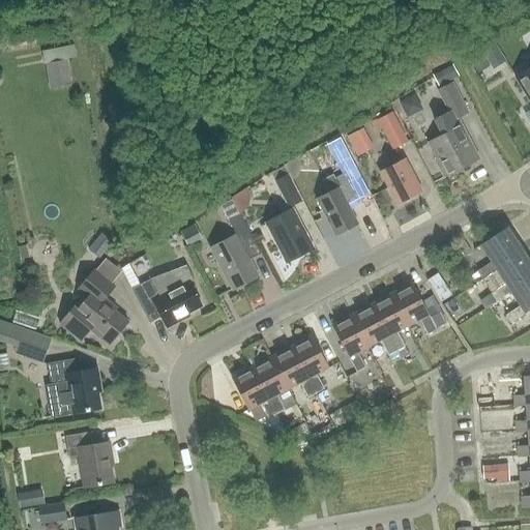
[(506,61),(493,39),(478,49),(493,70),(506,61)]
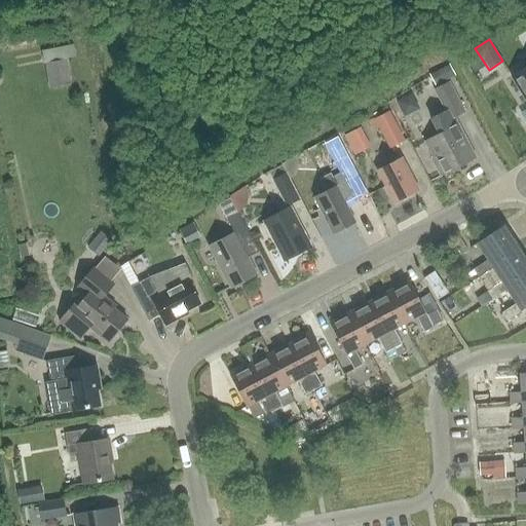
[(525,101),(525,58),(524,60),(525,63),(525,68),(512,77),(525,101)]
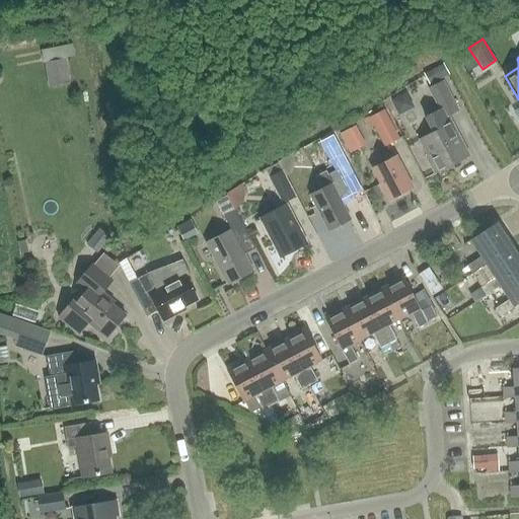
[(66,60),(46,63),(49,87),(70,84),(66,60)]
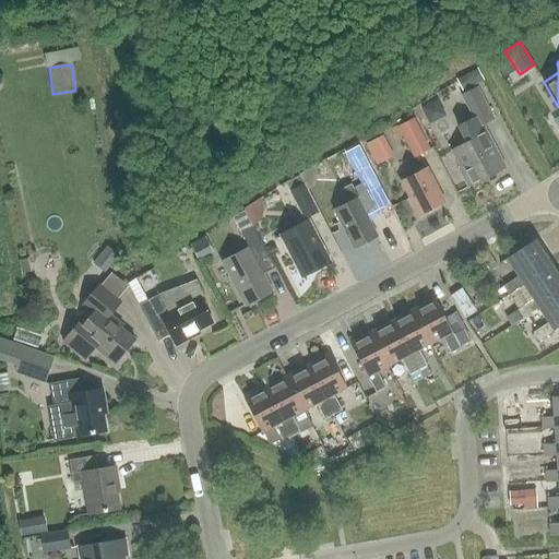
[(464,92),(485,81),(479,70),(459,81),(464,92)]
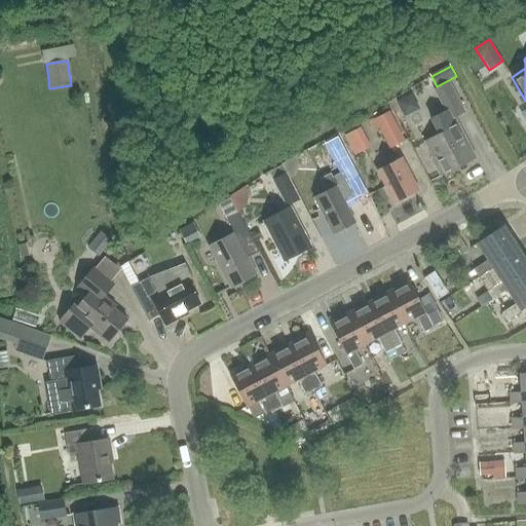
[(431,119),(440,134),(424,142),(433,158),(430,159),(440,177),(476,158),(454,117),(464,112),(449,82),(435,90),(446,112),(431,119)]
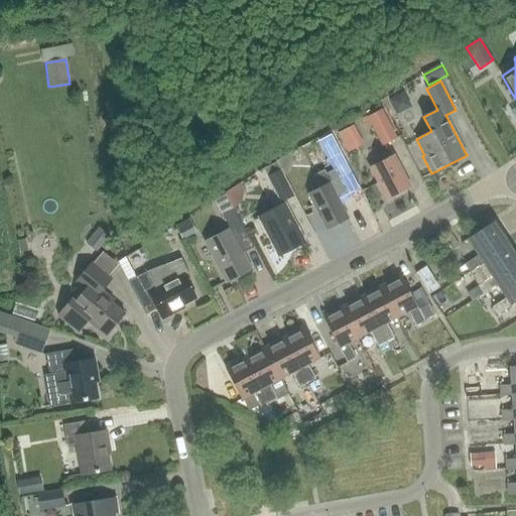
[(397,138),(382,109),(367,117),(383,146),(397,138)]
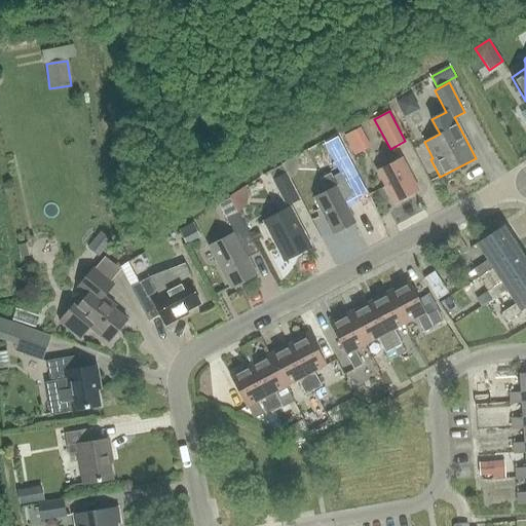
[(359,153),(376,144),(366,123),(348,132),(359,153)]
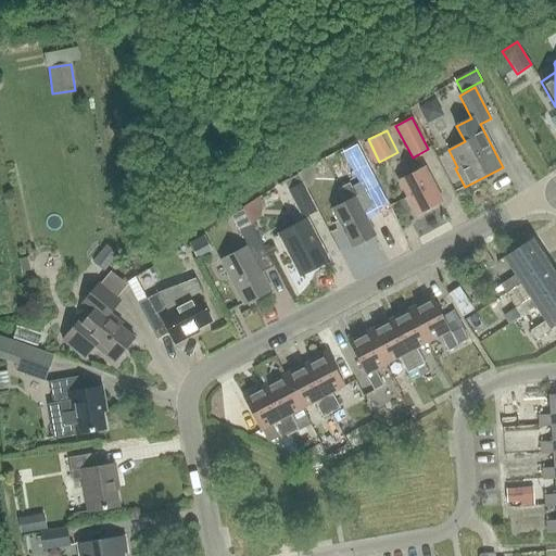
[(417,215),(442,202),(425,169),(401,181),(417,215)]
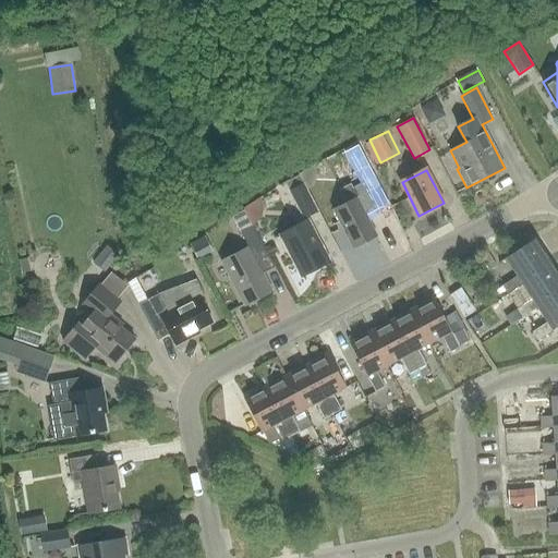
[(300,177),(286,184),(289,191),(304,183),(300,177)]
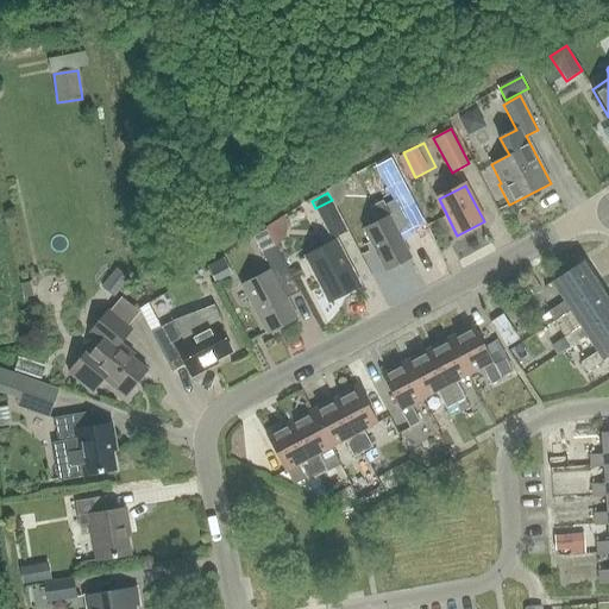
[(424,223),(408,193),(383,206),(381,200),(368,207),(376,223),(363,228),(385,271),(412,258),(399,236),(424,223)]
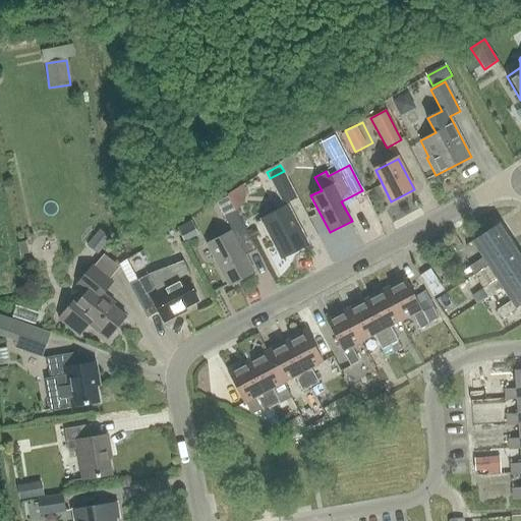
[(282,172),(272,178),(286,205),(296,199),(282,172)]
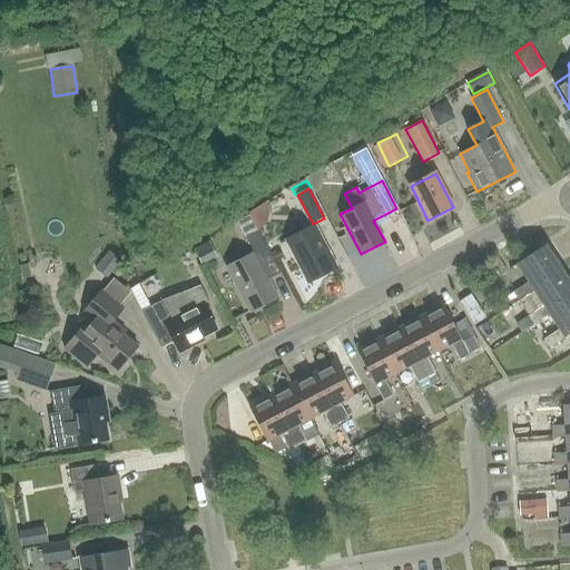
[(249,313),(277,298),(263,268),(275,262),(252,218),(243,223),(249,235),(245,237),(254,253),(226,267),(249,313)]
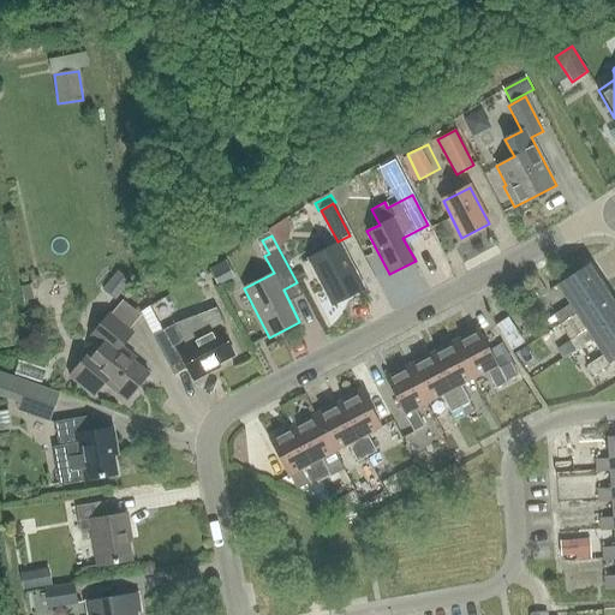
[(332,305),(363,288),(340,243),(308,260),(332,305)]
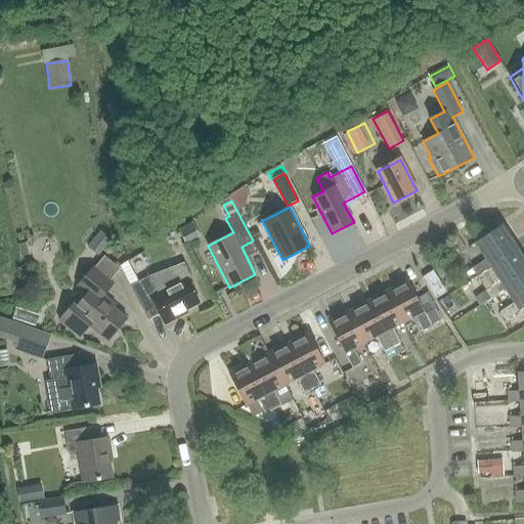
[(490,266),(516,249),(501,226),(475,244),(486,260),(466,272),(471,280),(491,267),(490,266)]
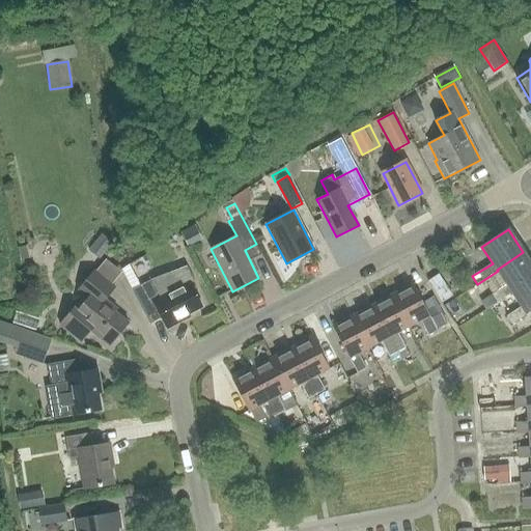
[(98,259),(111,243),(101,234),(87,250),(98,259)]
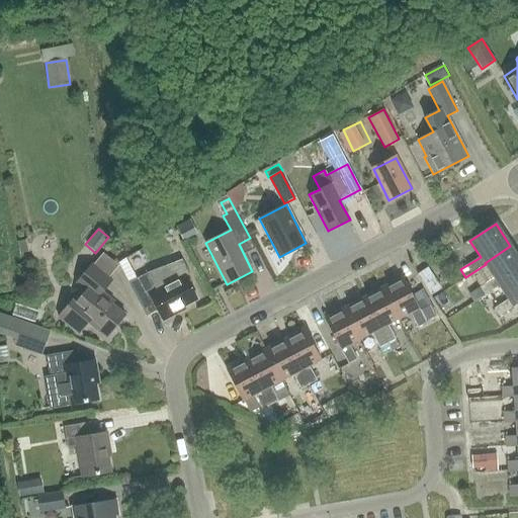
[(26,240),(17,242),(20,254),(29,252),(26,240)]
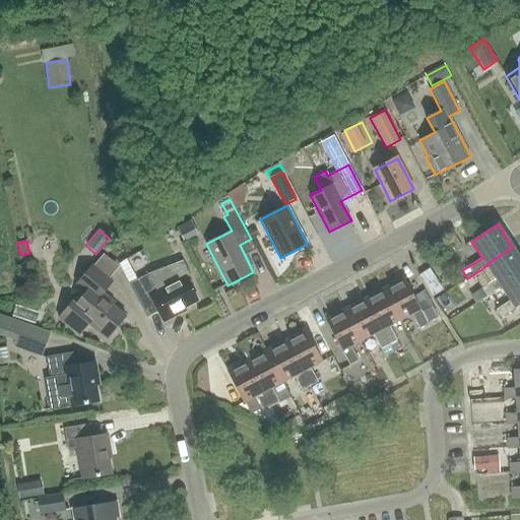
[(500,285),(519,271),(519,258),(512,247),(486,264),(488,265),(496,278),(471,295),(476,303),(501,286),(500,285)]
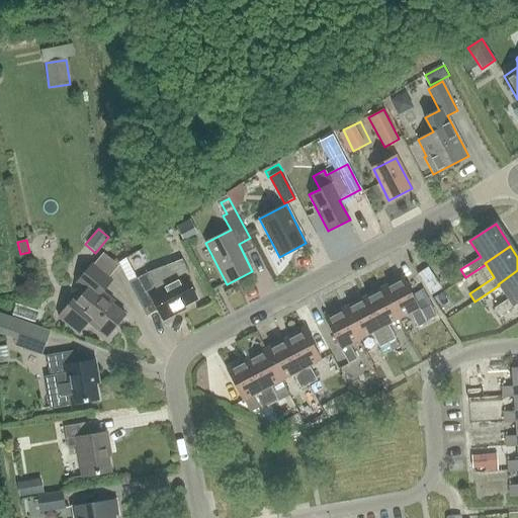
[(124,315),(100,294),(112,280),(85,259),(74,273),(89,286),(74,304),(71,301),(58,318),(79,335),(88,324),(105,338),(124,315)]
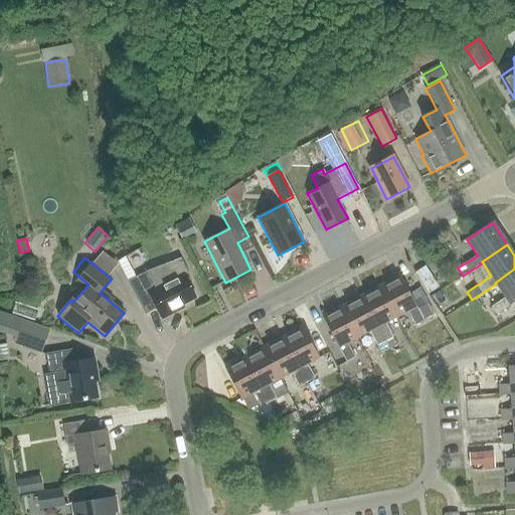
[(181,259),(147,272),(154,286),(182,272),(184,277),(189,274),(181,259)]
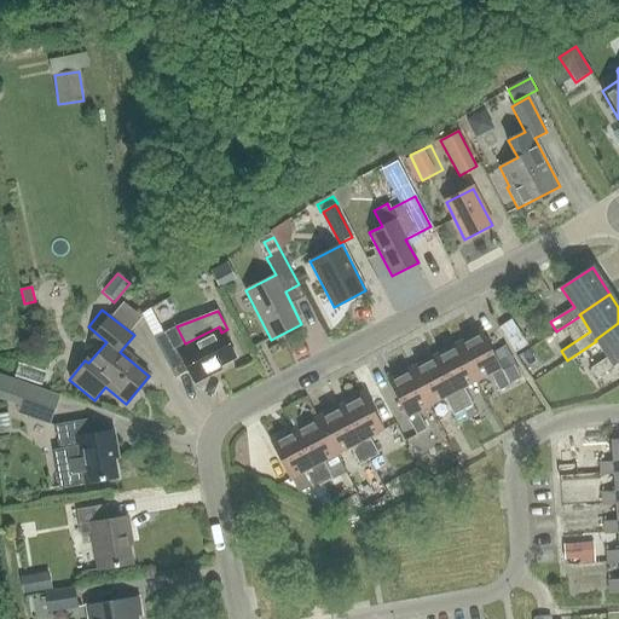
[(525,312),(501,327),(516,353),(528,345),(528,343),(539,335),(525,312)]
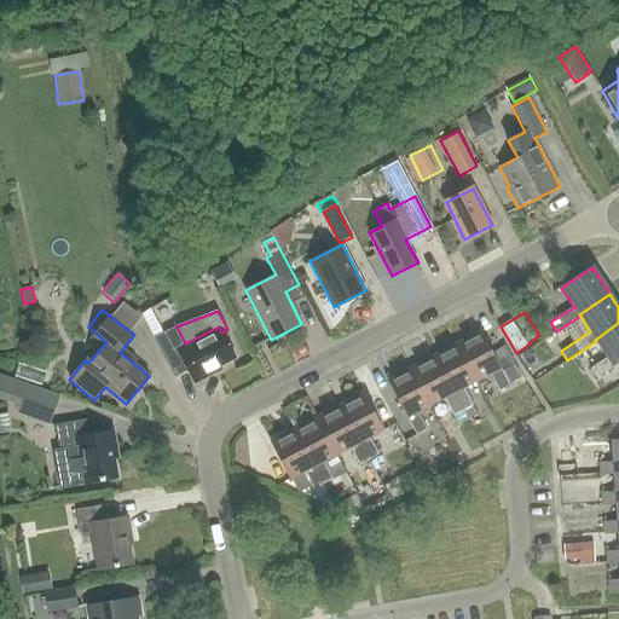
[(154,313),(143,319),(152,336),(162,331),(154,313)]
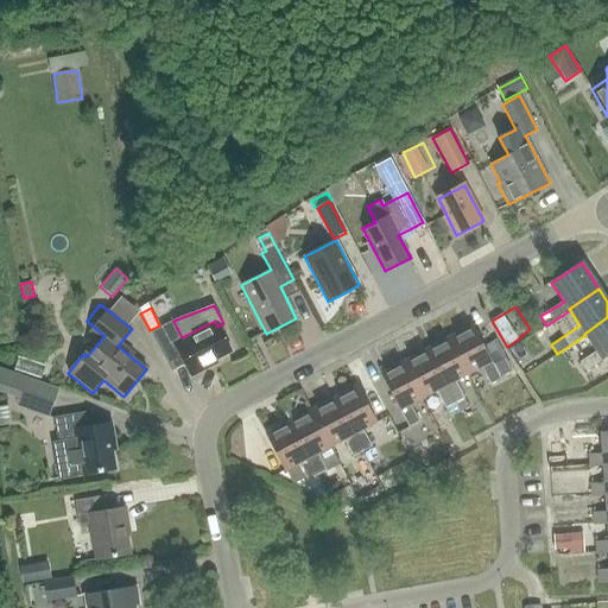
[(596,352),(580,362),(586,371),(603,360),(602,358),(607,354),(607,317),(584,334),(586,335),(596,352)]
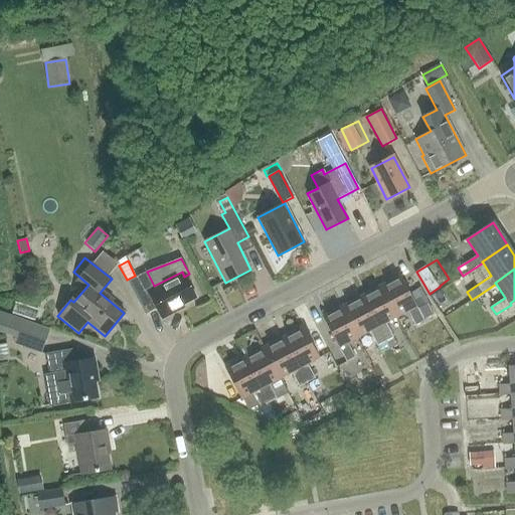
[(161,317),(196,298),(184,277),(182,272),(154,286),(147,272),(128,282),(145,314),(156,309),(161,317)]
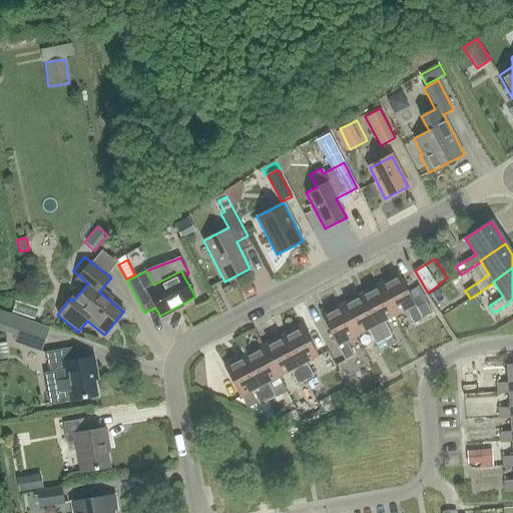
[(399,275),(379,285),(396,316),(406,310),(414,325),(423,320),(422,319),(431,314),(425,304),(416,308),(408,293),(399,275)]
